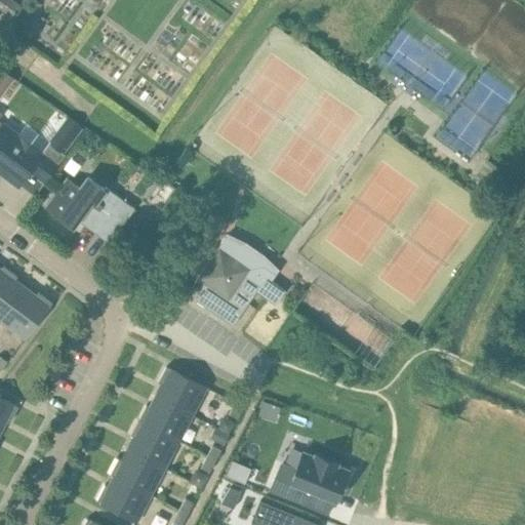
[(13,0),(0,0),(0,8),(13,18),(23,6),(13,0)]
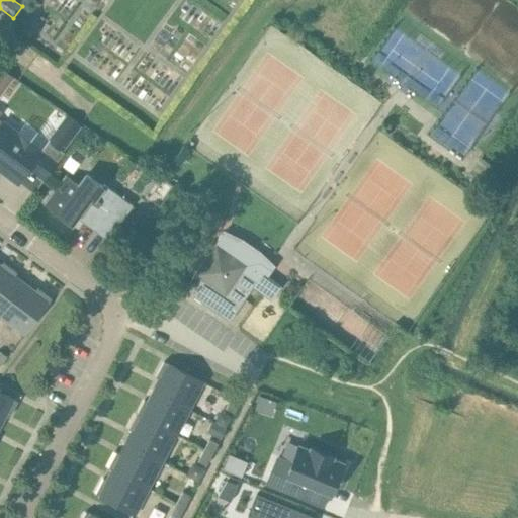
[(0,67),(0,96),(14,78),(0,67)]
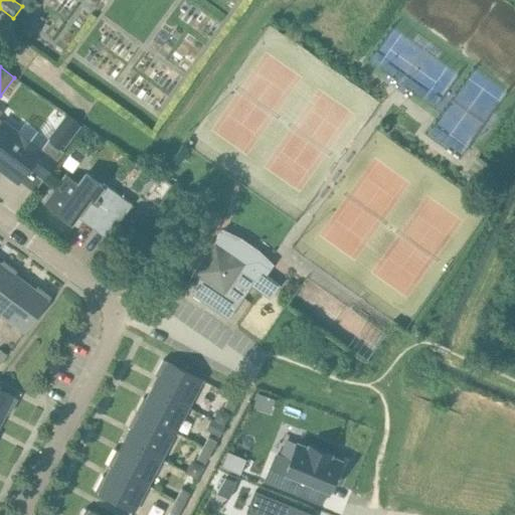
[(44,138),(38,146),(3,121),(0,125),(0,160),(8,167),(5,172),(18,181),(29,167),(43,178),(63,151),(62,150),(81,125),(65,114),(46,139),(44,138)]
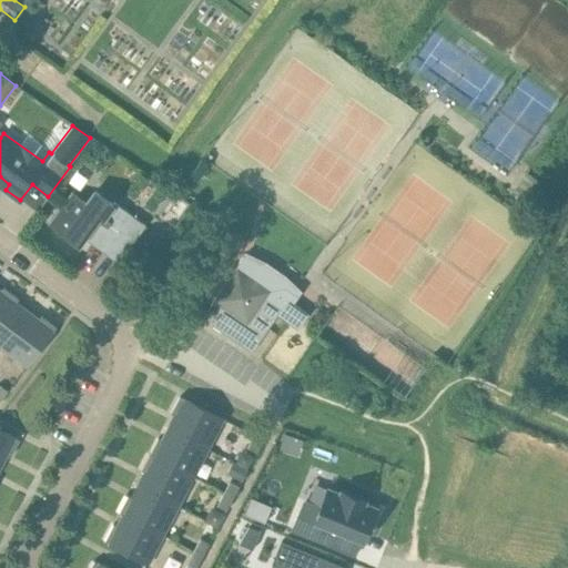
[(145,227),(114,204),(94,190),(85,202),(72,192),(50,222),(79,244),(83,237),(119,264),(145,227)]
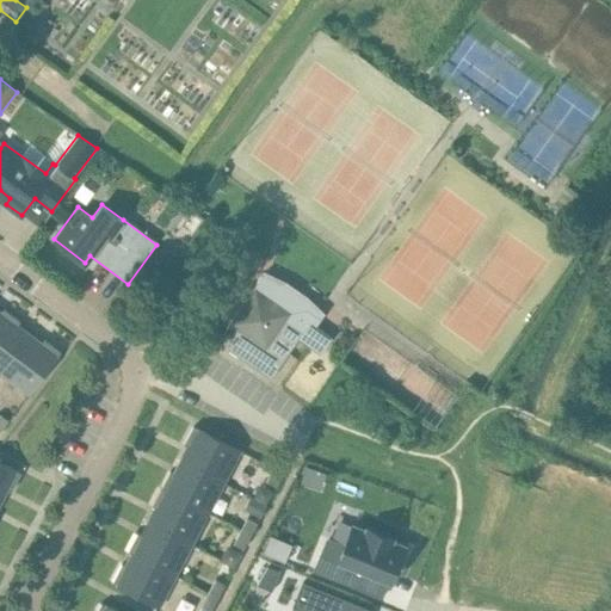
[(165,272),(153,264),(136,289),(147,297),(165,272)]
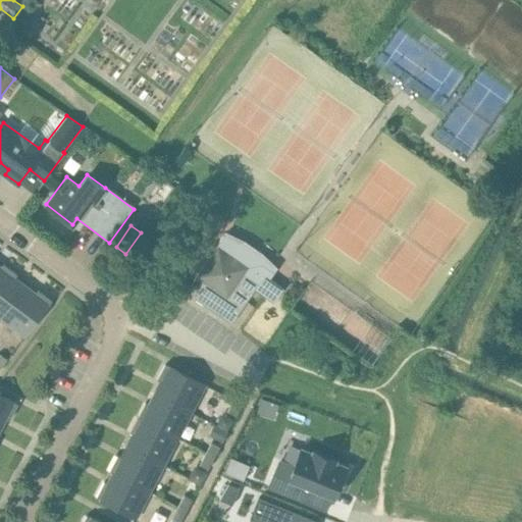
[(248,266),(218,246),(197,275),(203,279),(192,296),(230,322),(255,288),(273,301),(281,290),(272,283),(274,280),(273,280),(271,282),(267,280),(273,271),(261,263),(248,266)]
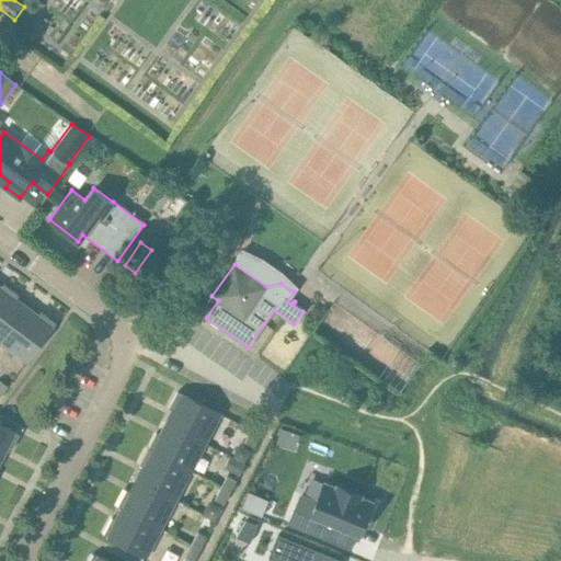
[(3,283),(0,286),(0,339),(1,341),(27,306),(15,298),(19,294),(3,283)]
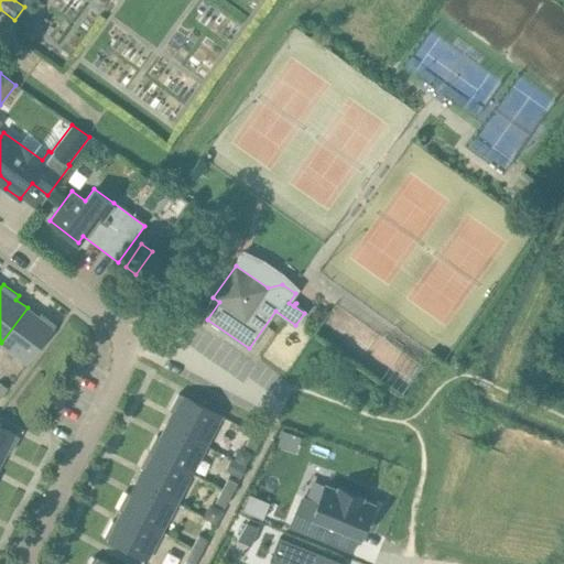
[(41,312),(39,316),(28,307),(1,343),(28,361),(56,324),(41,312)]
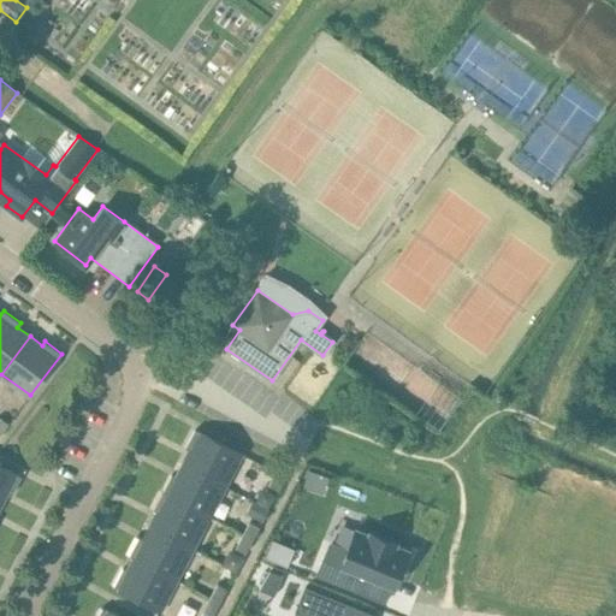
[(185,446),(190,449),(183,462),(225,485),(242,452),(195,428),(185,446)]
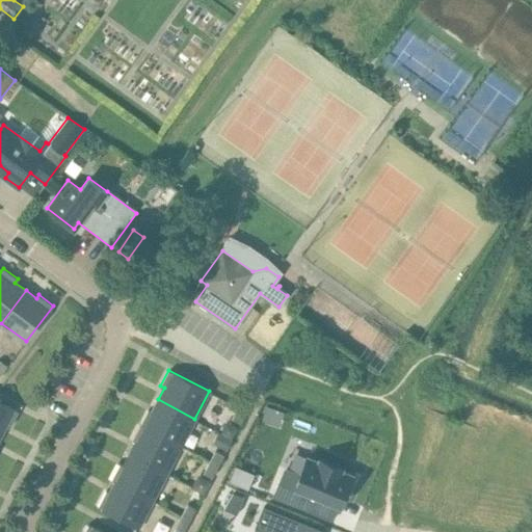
[(194,419),(158,399),(152,413),(149,411),(141,425),(144,426),(180,446),(194,419)]
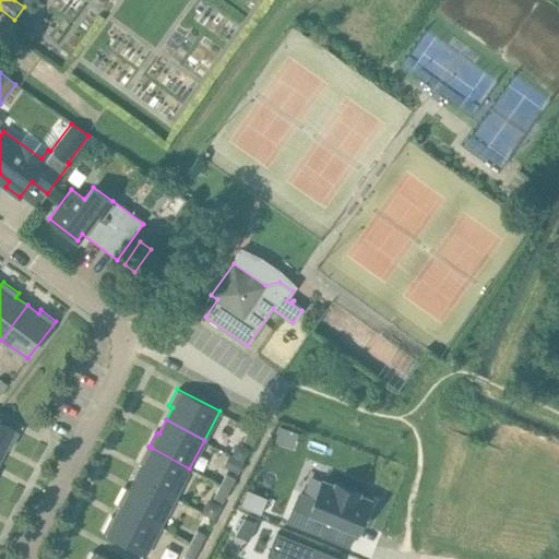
[(20,431),(15,429),(0,421),(0,458),(7,447),(11,449),(20,431)]
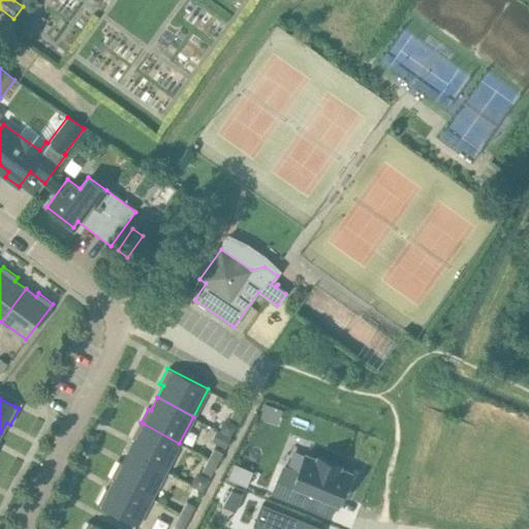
[(236,404),(230,416),(239,421),(245,409),(236,404)]
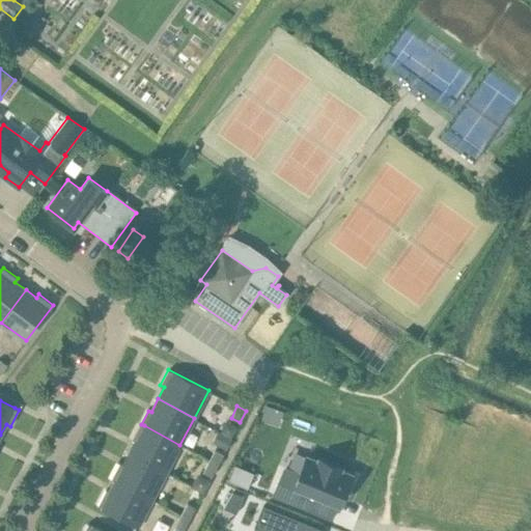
[(144,425),(141,424),(140,423),(132,439),(136,441),(130,453),(166,472),(179,445),(144,425)]
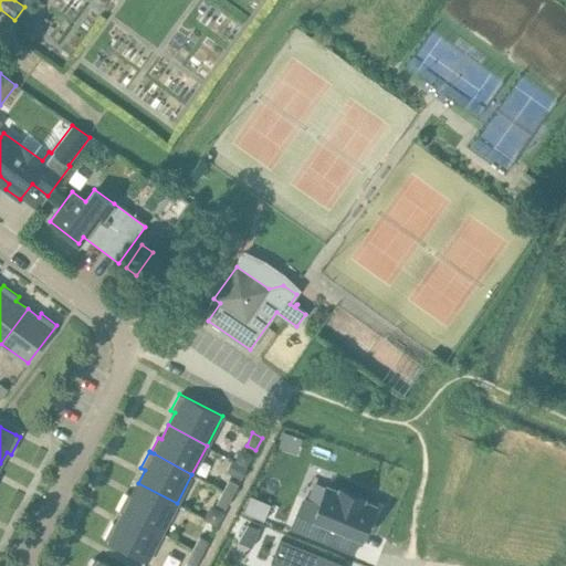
[(234,460),(247,465),(250,459),(239,452),(234,460)]
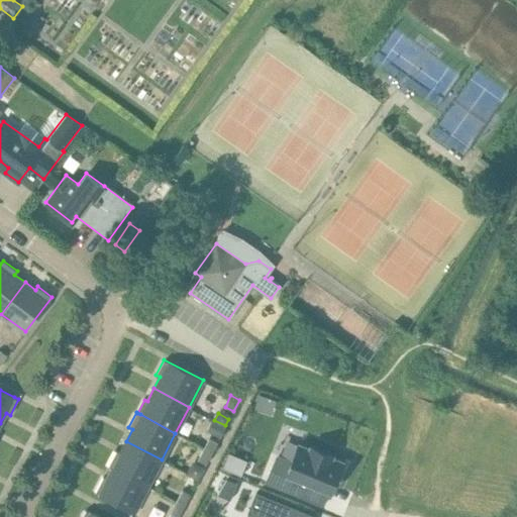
[(225,425),(214,420),(214,421),(212,421),(206,431),(220,438),(225,428),(224,427),(225,425)]
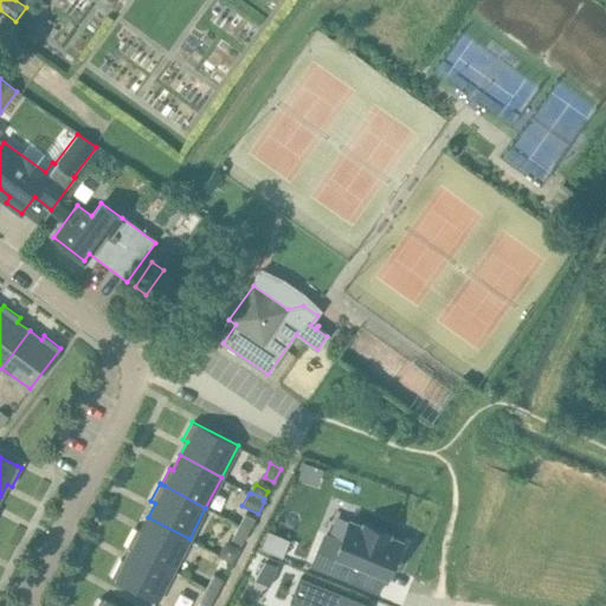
[(238,526),(249,530),(255,519),(245,513),(238,526)]
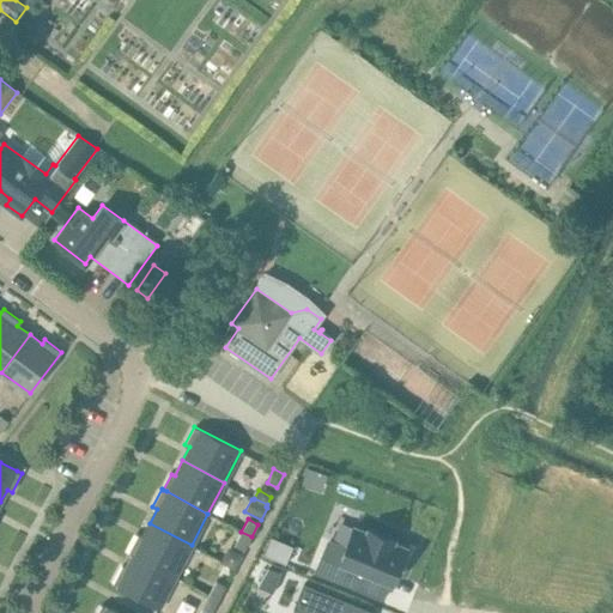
[(133,554),(175,576),(192,545),(150,523),(141,538),(137,535),(128,552),(133,554)]
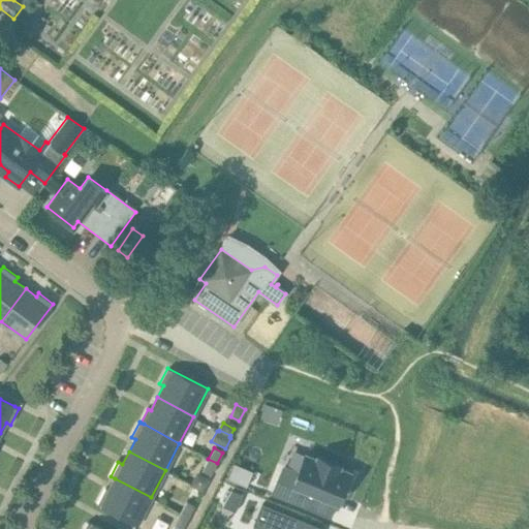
[(284,467),(274,494),(272,493),(271,494),(316,512),(316,510),(309,508),(315,495),(337,503),(342,491),(343,492),(350,473),(340,469),(341,467),(317,458),(316,460),(305,455),(298,472),(284,467)]
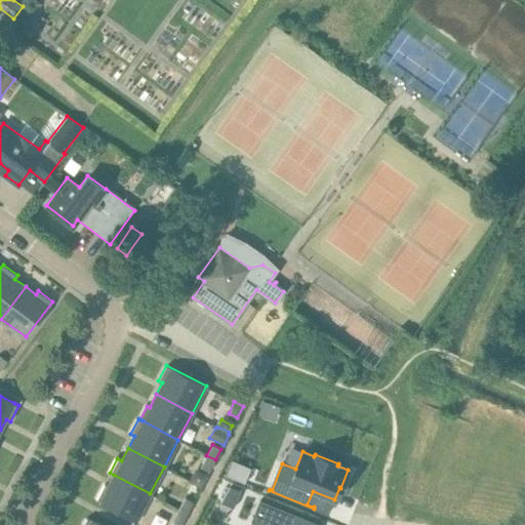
[(215,459),(206,455),(200,467),(209,472),(215,459)]
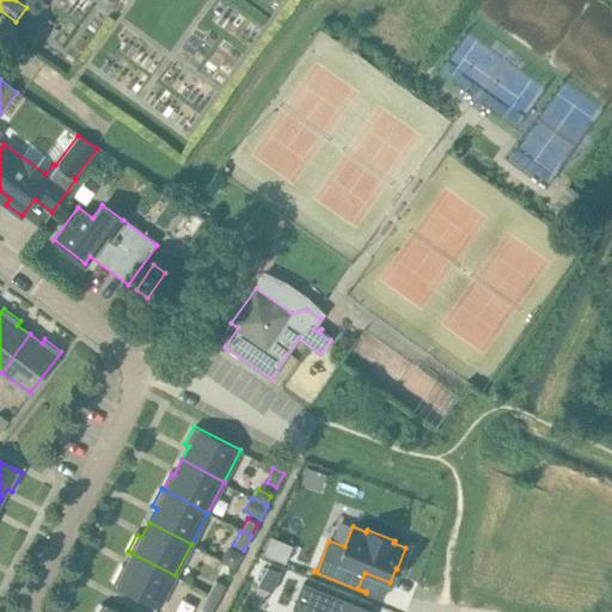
[(159,606),(175,575),(133,554),(126,568),(121,565),(112,582),(159,606)]
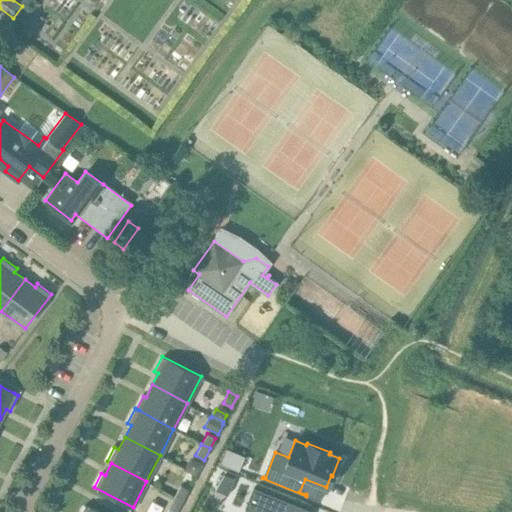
[(224,474),(215,490),(228,495),(235,479),(224,474)]
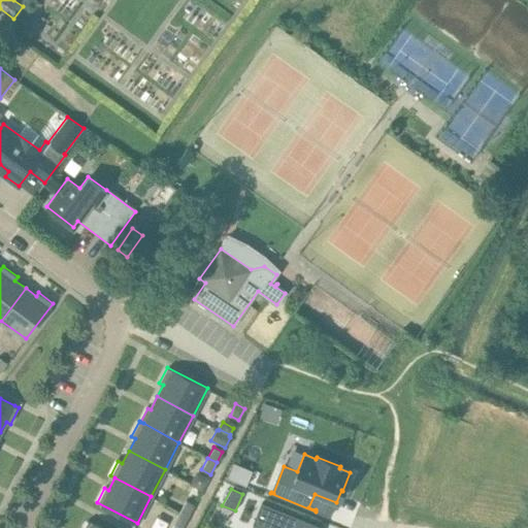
[(179,512),(189,518),(196,505),(186,500),(179,512)]
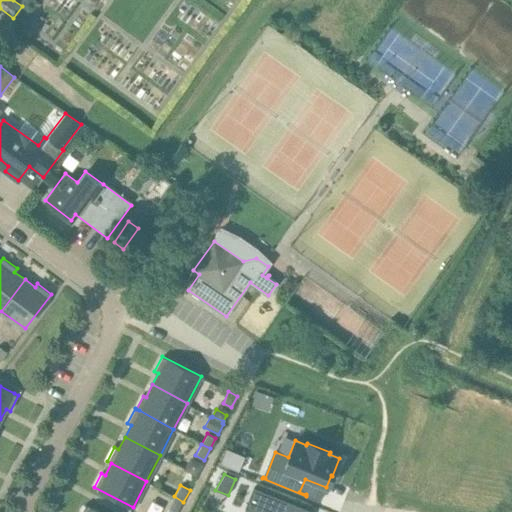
[(250,511),(311,511),(312,511),(254,487),(245,510),(250,511)]
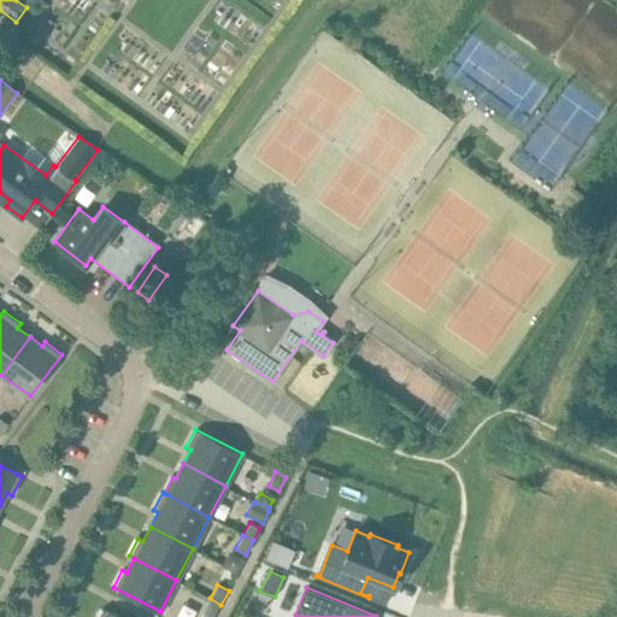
[(221,605),(210,598),(204,610),(215,616),(221,605)]
